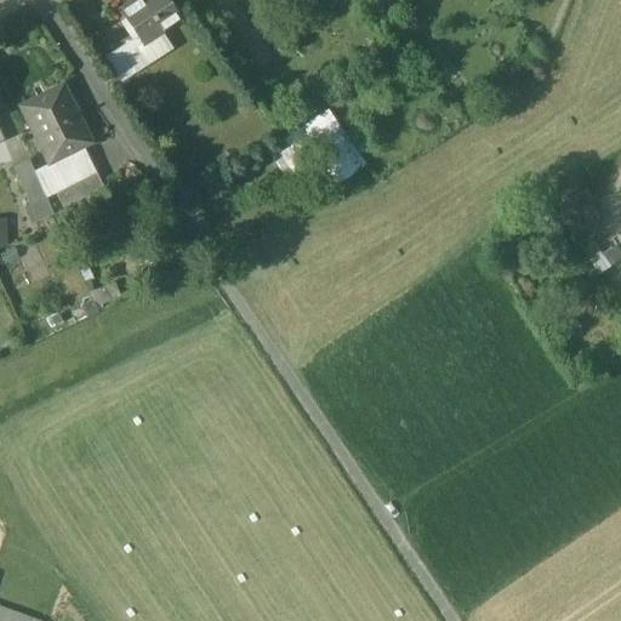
[(177,21),(164,0),(137,0),(118,13),(140,46),(177,21)]
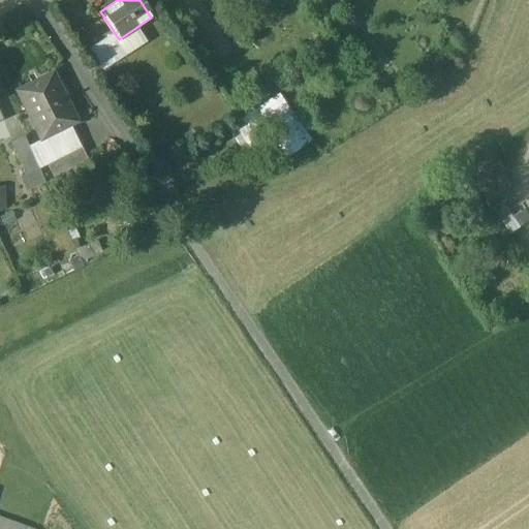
[(114,63),(100,42),(88,51),(101,70),(114,63)]
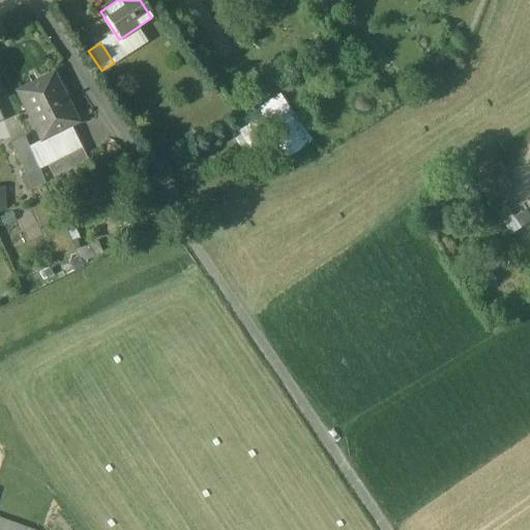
[(77,123),(53,75),(18,92),(41,141),(70,126),(77,123)]
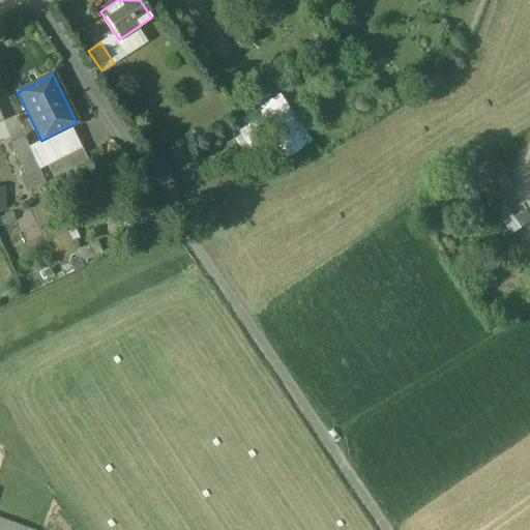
[(282,116),(264,127),(286,160),(313,142),(292,111),(282,117),(282,116)]
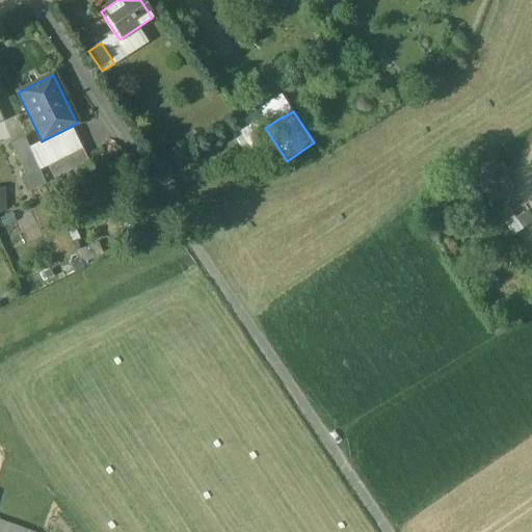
[(42,141),(28,148),(37,166),(45,162),(51,160),(76,148),(80,145),(71,127),(42,141)]
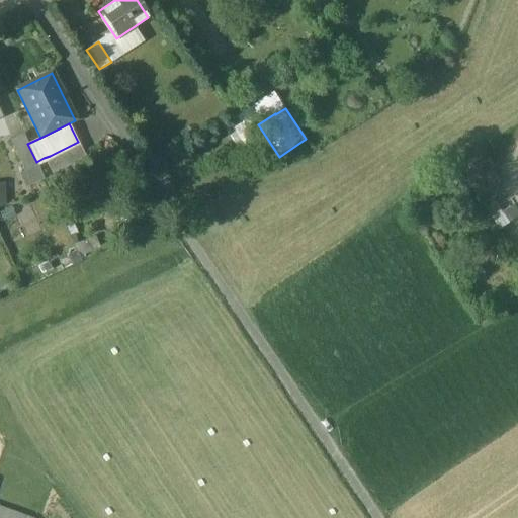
[(23,135),(11,141),(23,168),(36,162),(27,144),(23,135)]
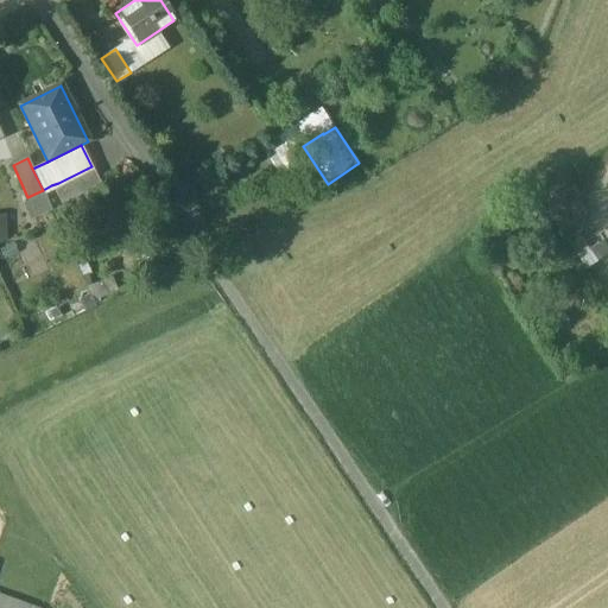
[(101,185),(92,166),(87,169),(96,188),(101,185)]
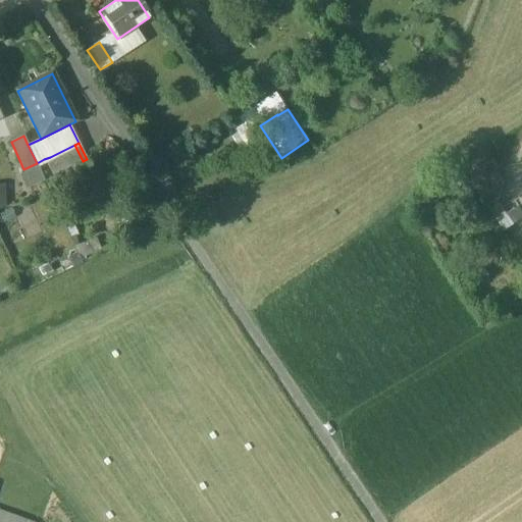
[(74,145),(50,157),(58,173),(83,161),(74,145)]
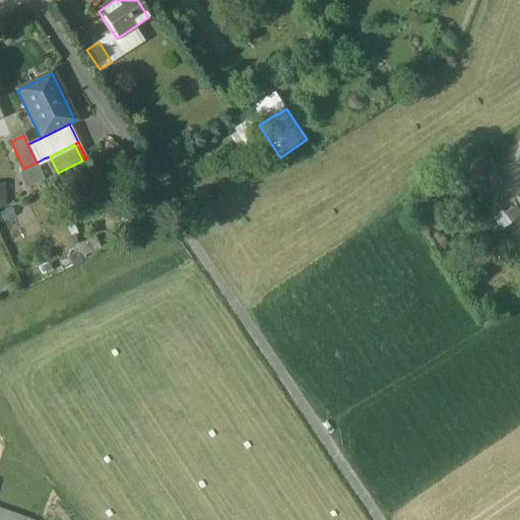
[(50,156),(44,158),(52,176),(58,173),(50,156)]
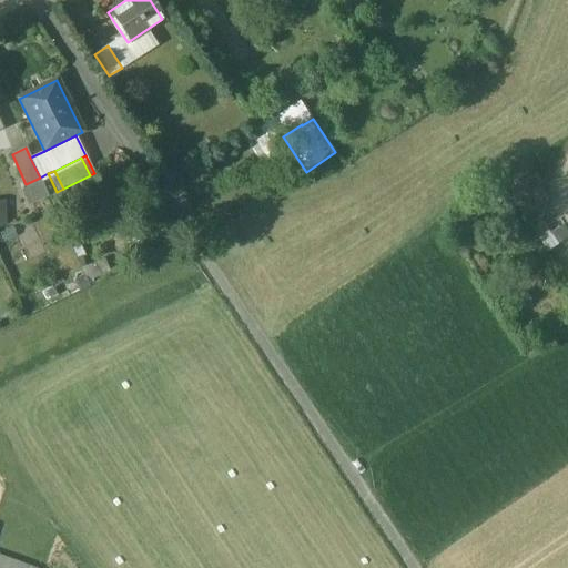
[(526,176),(508,188),(517,201),(534,190),(526,176)]
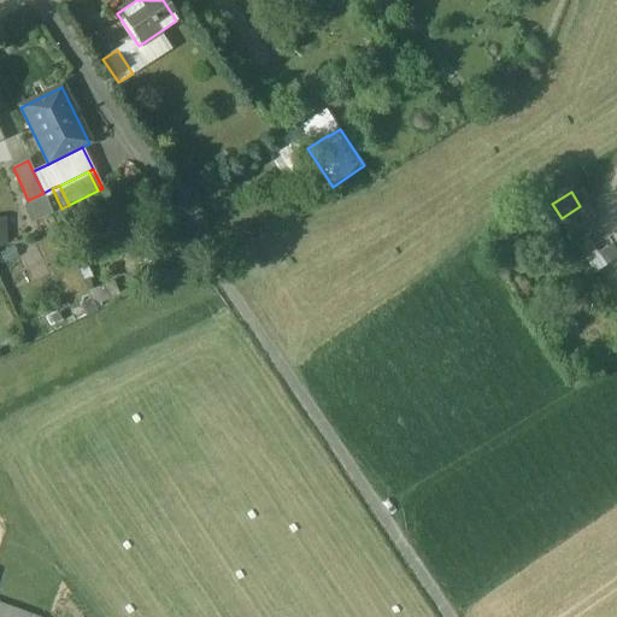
[(544,203),(530,212),(536,222),(551,213),(544,203)]
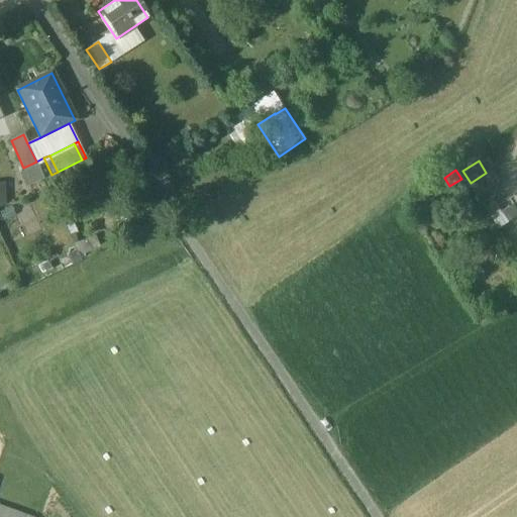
[(26,516),(0,507),(0,516),(26,516)]
